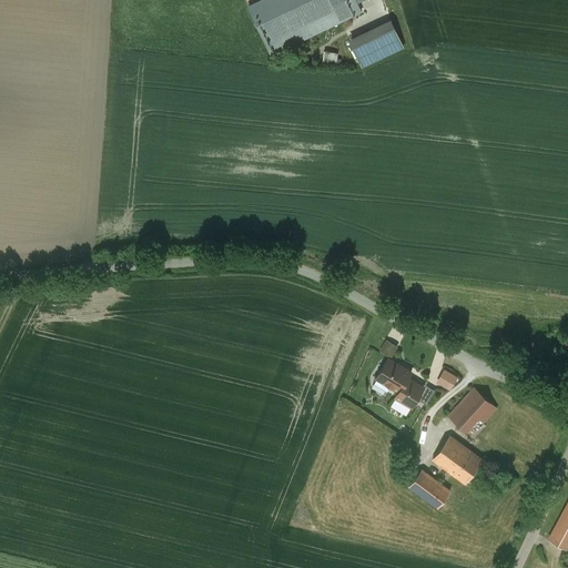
[(276,0),(251,12),(263,38),(308,17),(342,0),(276,0)]
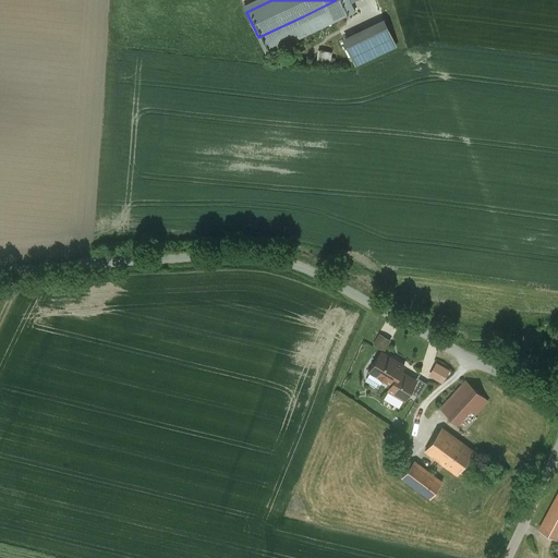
[(354,11),(349,0),(336,0),(303,16),(258,37),(266,53),(354,11)]
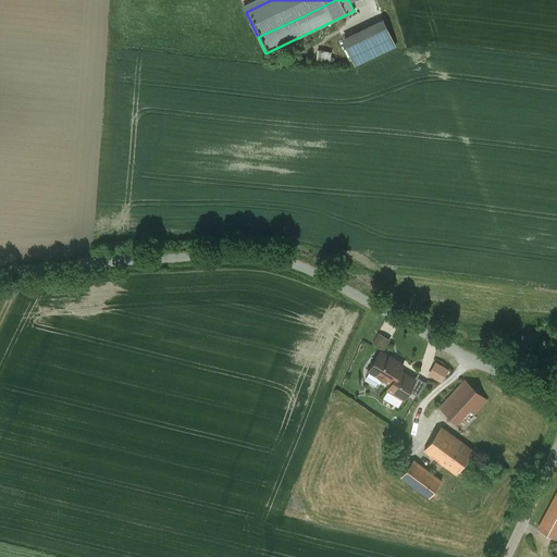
[(384,22),(344,41),(355,64),(395,46),(384,22)]
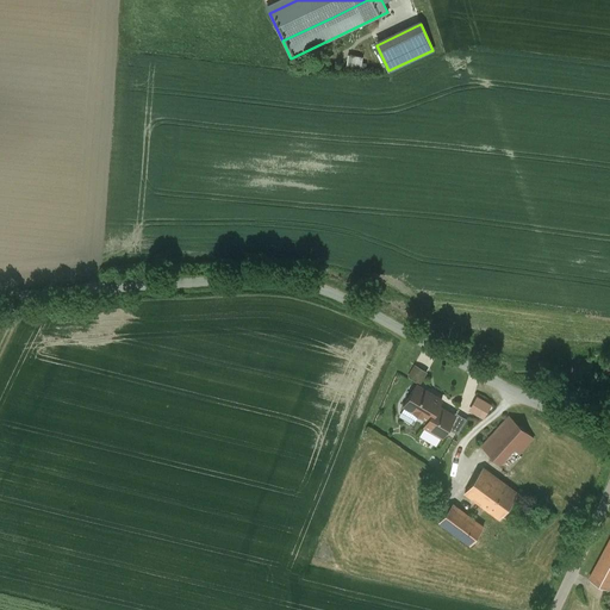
[(349,55),(348,67),(365,69),(366,63),(362,63),(362,57),(349,55)]
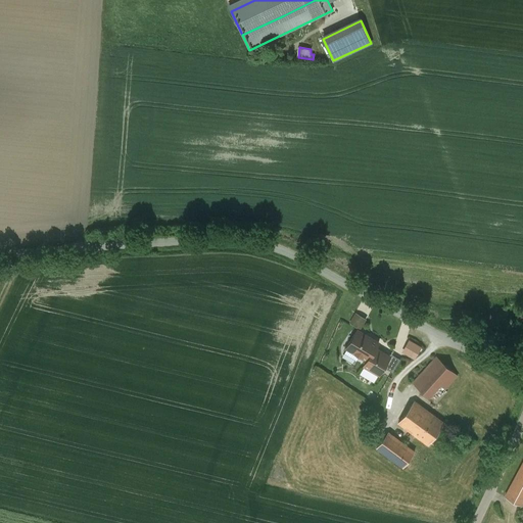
[(357,311),(351,322),(364,327),(369,317),(357,311)]
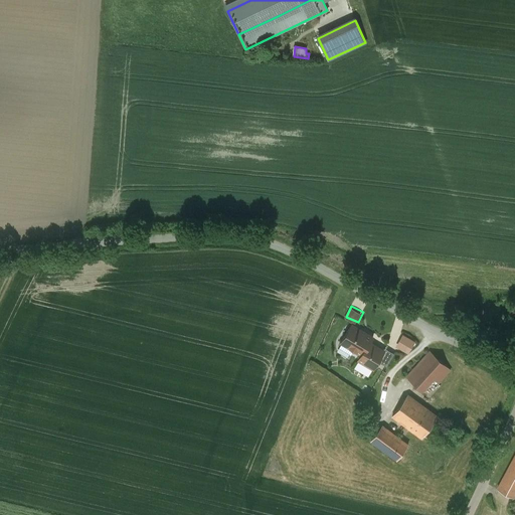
[(373,337),(351,325),(341,343),(361,355),(362,355),(369,343),(373,337)]
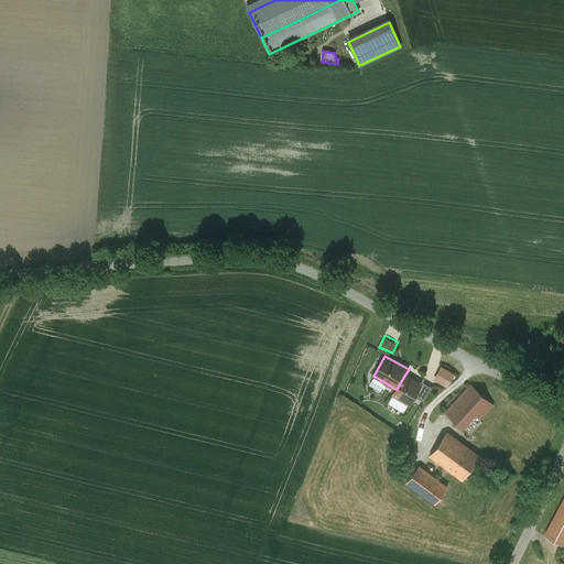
[(441,366),(433,379),(447,387),(455,373),(441,366)]
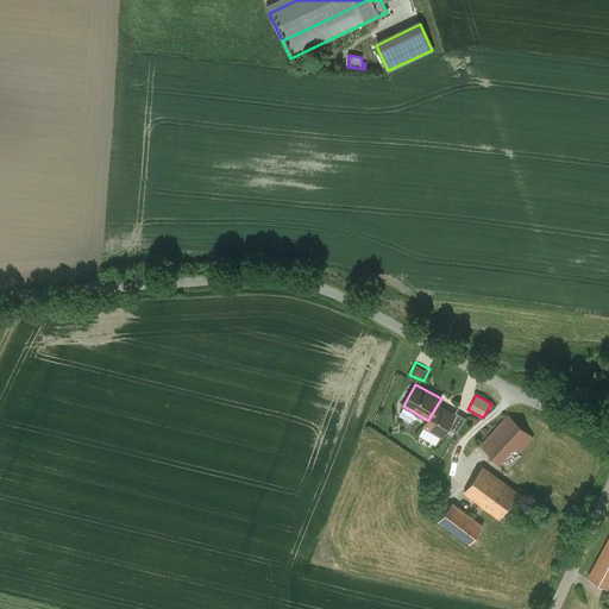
[(453,415),(437,406),(428,420),(427,420),(424,426),(441,435),(453,415)]
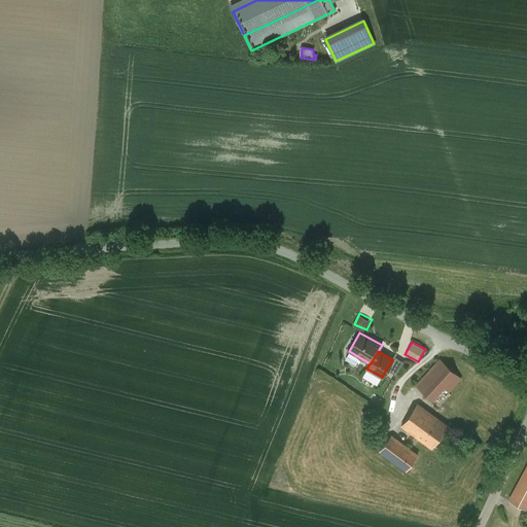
[(440,360),(416,386),(431,400),(443,388),(448,392),(461,379),(449,367),(440,360)]
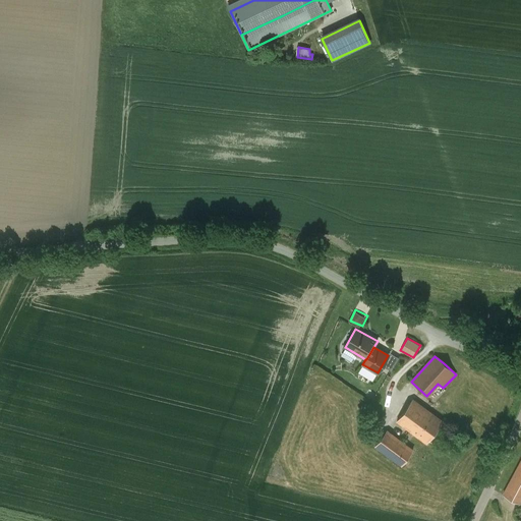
[(448,426),(412,400),(397,420),(426,443),(435,431),(441,436),(448,426)]
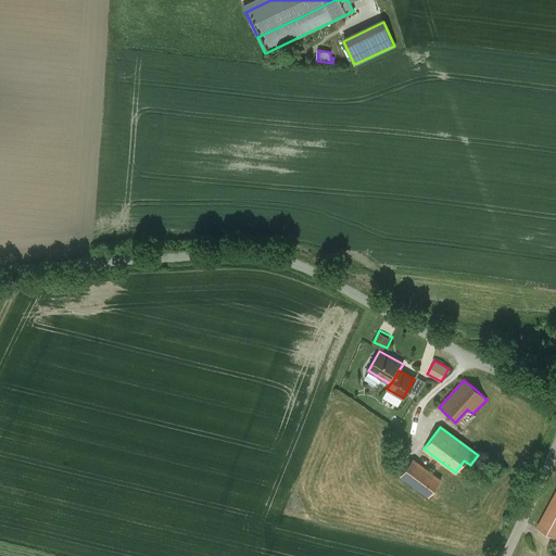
[(440,480),(413,459),(401,477),(429,496),(440,480)]
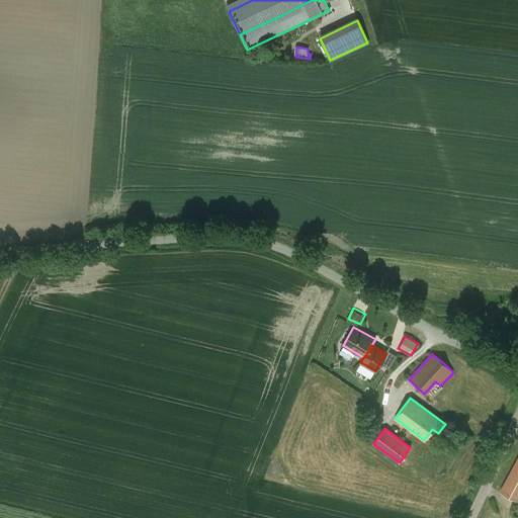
[(517,457),(500,492),(516,501),(517,496),(517,457)]
